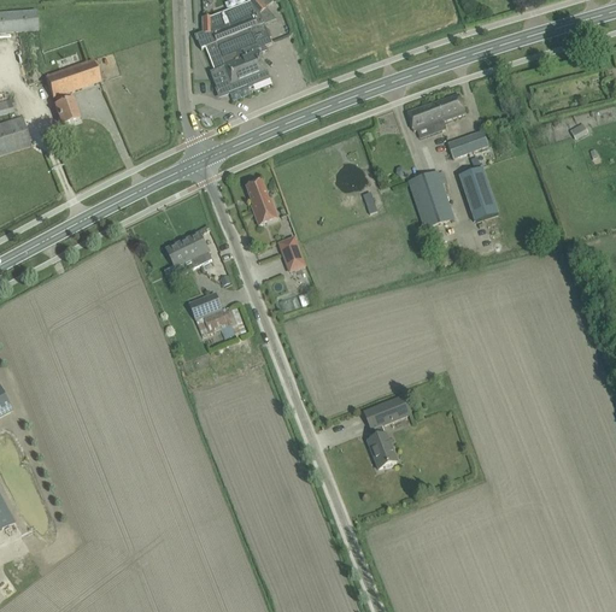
[(197,33),(195,34),(200,47),(201,47),(201,46),(205,45),(213,68),(210,69),(217,89),(218,89),(217,87),(224,84),(226,86),(227,86),(226,83),(248,74),(252,83),(270,76),(259,49),(264,48),(262,43),(271,40),(263,22),(275,17),(265,6),(267,5),(262,0),(248,0),(211,15),(212,30),(203,30),(204,34),(198,36),(197,33)]
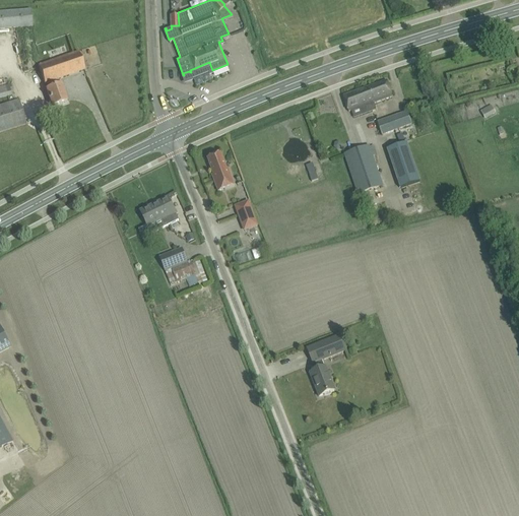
[(0,25),(31,23),(30,5),(0,7),(0,25)]
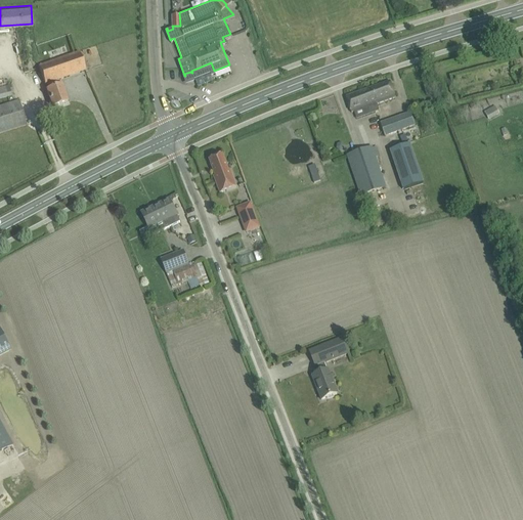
[(180,26),(179,12),(171,12),(172,26),(180,26)]
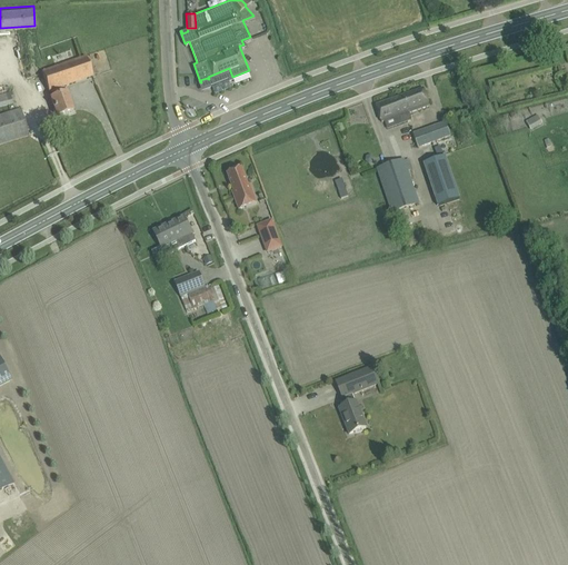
[(52,93),(50,95),(57,112),(72,107),(66,89),(65,89),(62,82),(92,72),(85,51),(40,67),(48,88),(50,87),(52,93)]
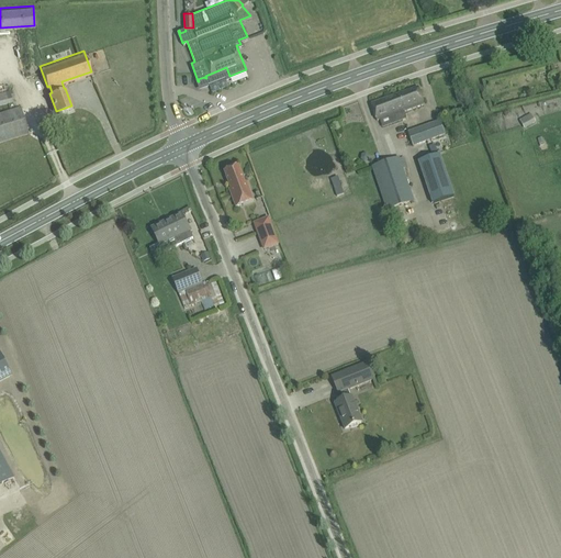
[(370,99),(370,100),(377,118),(379,116),(404,107),(404,108),(424,101),(423,100),(417,84),(370,99)]
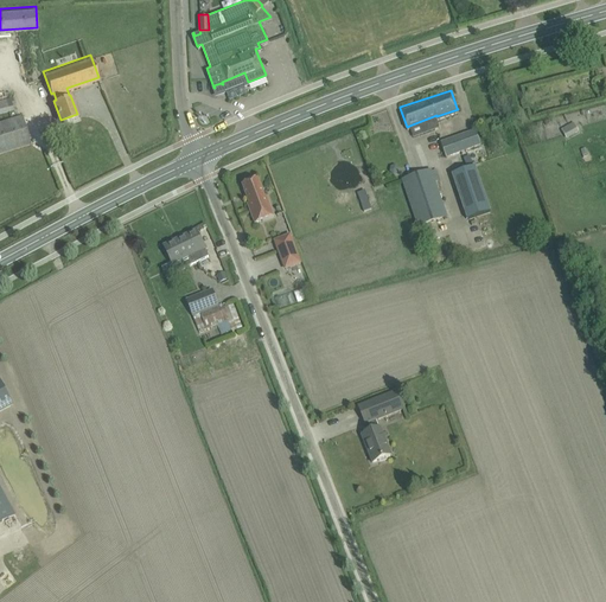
[(0,110),(13,107),(10,95),(0,96),(0,110)]
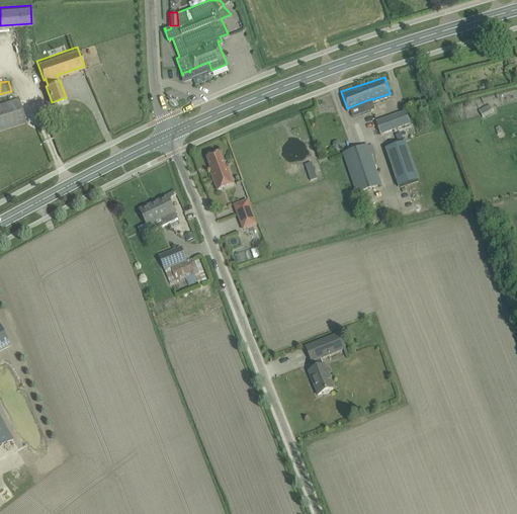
[(0,126),(25,119),(17,96),(0,101),(0,126)]
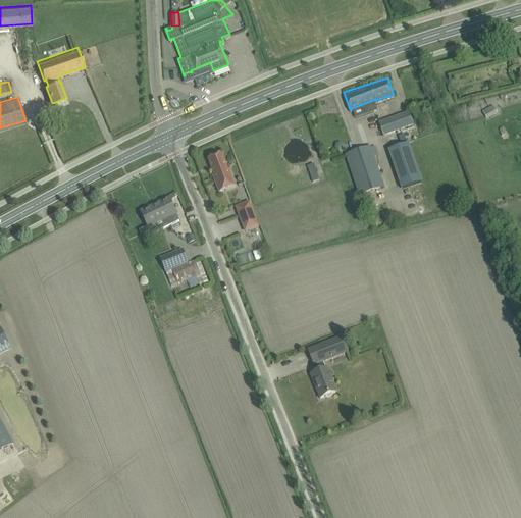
[(492,102),(482,108),(486,115),(497,109),(492,102)]
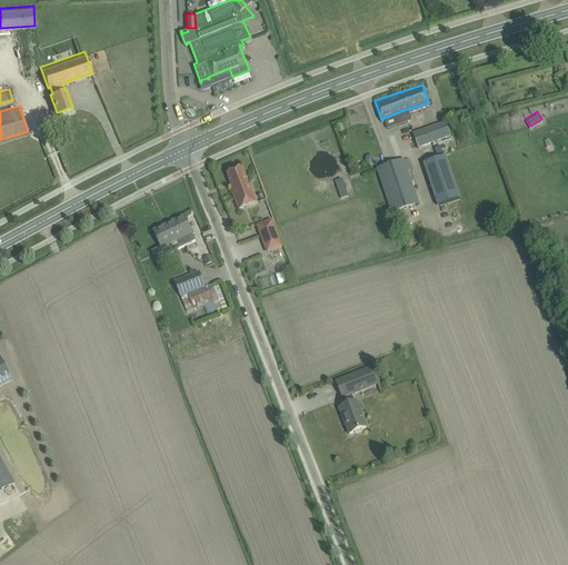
[(418,145),(450,132),(445,118),(412,130),(418,145)]
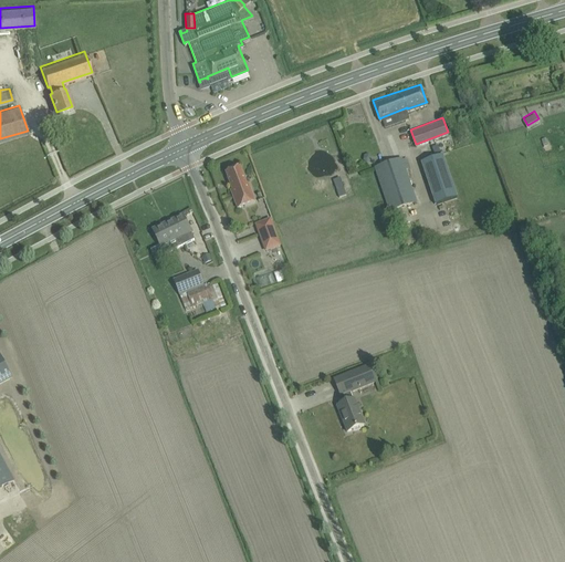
[(442,152),(420,159),(435,201),(457,194),(442,152)]
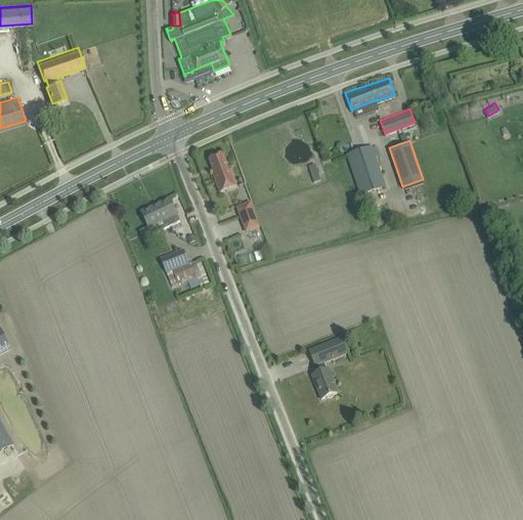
[(375,152),(372,143),(345,152),(359,193),(385,184),(376,156),(375,152)]
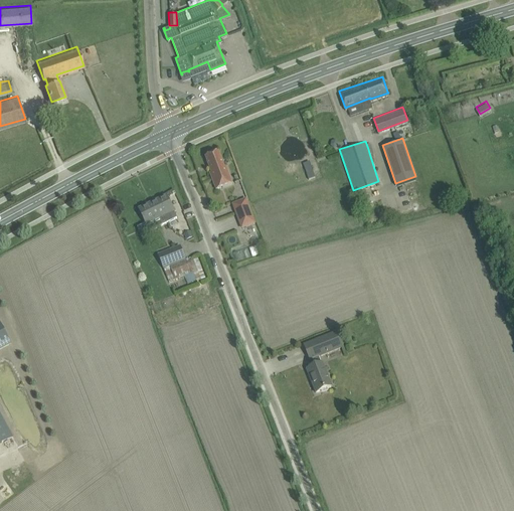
[(215,186),(231,180),(225,164),(226,164),(226,163),(224,164),(218,148),(204,153),(210,169),(208,170),(208,171),(209,170),(215,186)]
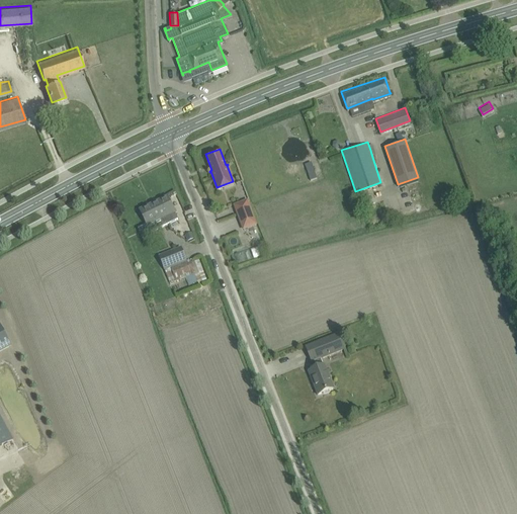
[(313,159),(307,161),(311,176),(317,175),(313,159)]
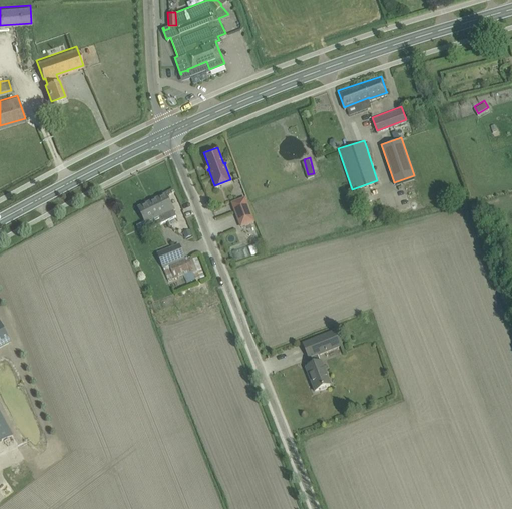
[(138,205),(143,215),(148,226),(175,213),(165,192),(152,198),(153,199),(147,202),(146,201),(138,205)]
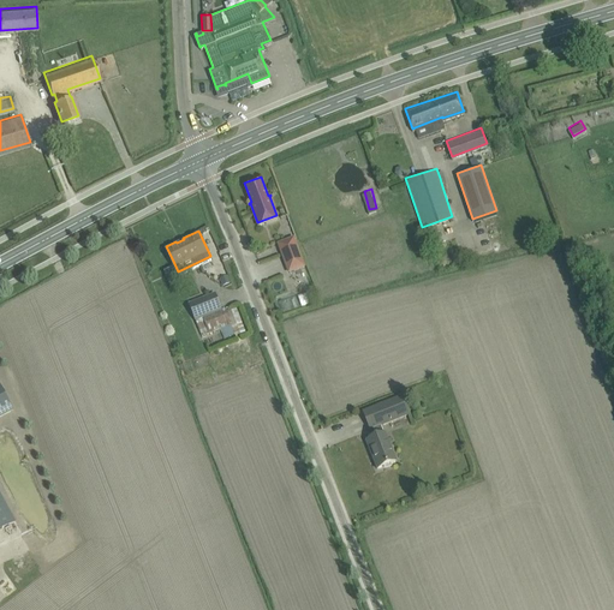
[(303,263),(292,235),(292,234),(278,240),(288,268),(303,263)]
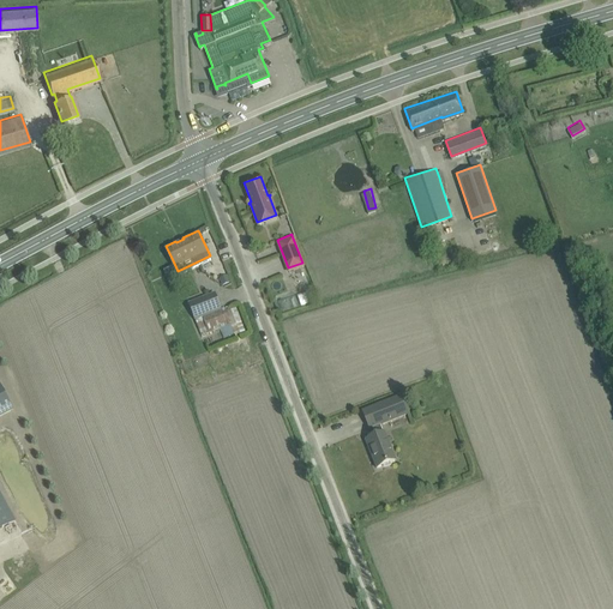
[(227,272),(220,276),(223,283),(230,279),(227,272)]
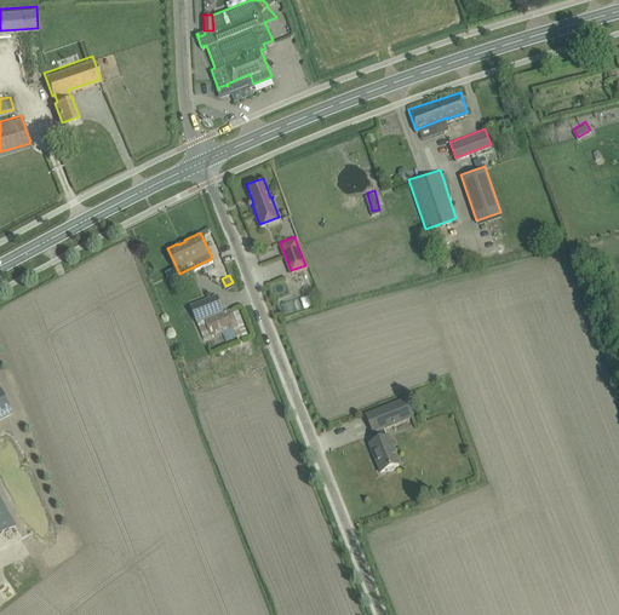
[(216,293),(190,303),(196,319),(202,335),(231,325),(236,335),(247,332),(238,308),(228,311),(223,312),(222,309),(216,293)]
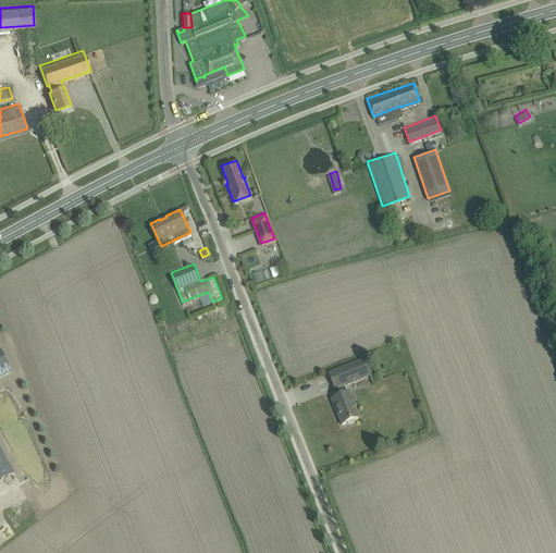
[(0,372),(10,368),(1,352),(0,349),(0,372)]
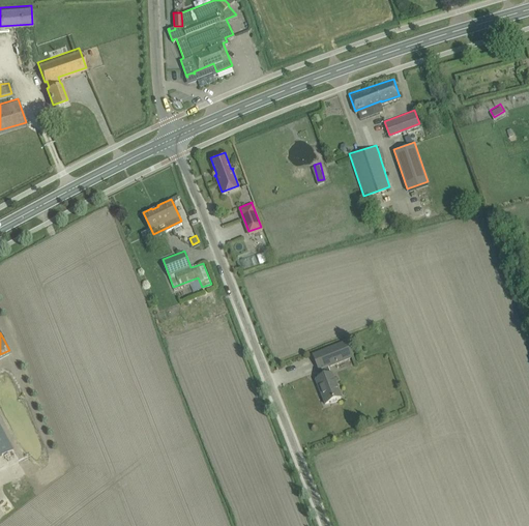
[(351,354),(346,339),(313,352),(319,367),(321,366),(324,374),(315,377),(319,388),(321,387),(326,400),(324,401),(340,396),(330,371),(329,372),(326,363),(351,354)]
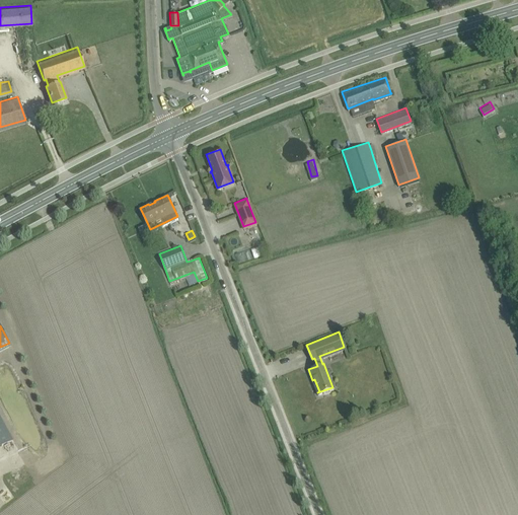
[(0,442),(11,437),(0,417),(0,442)]
